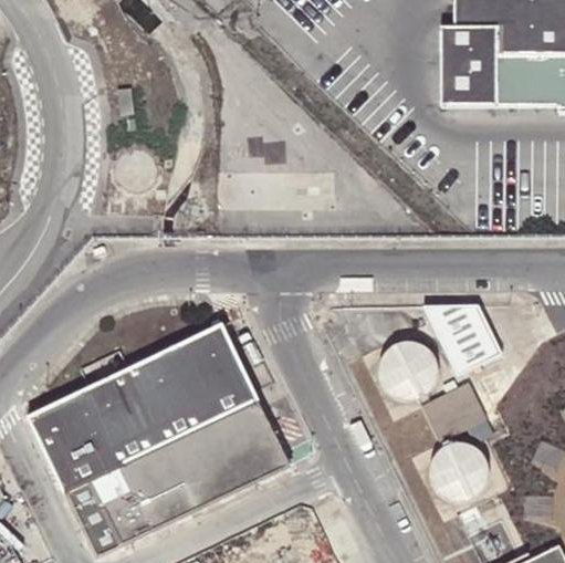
[(451,0),(452,28),(438,28),(439,108),(556,108),(556,115),(564,115),(564,0),(451,0)]
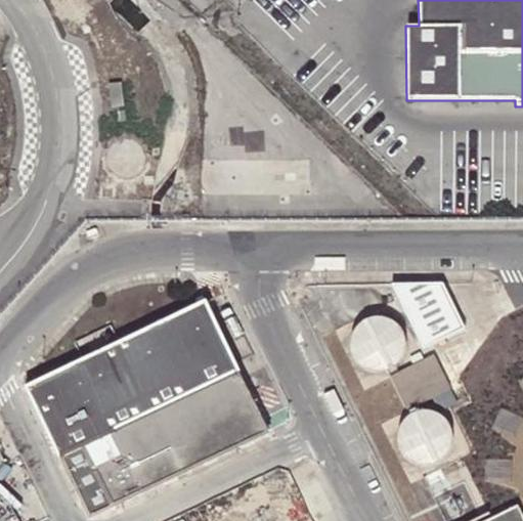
[(123,80),(111,81),(113,106),(126,104),(123,80)]
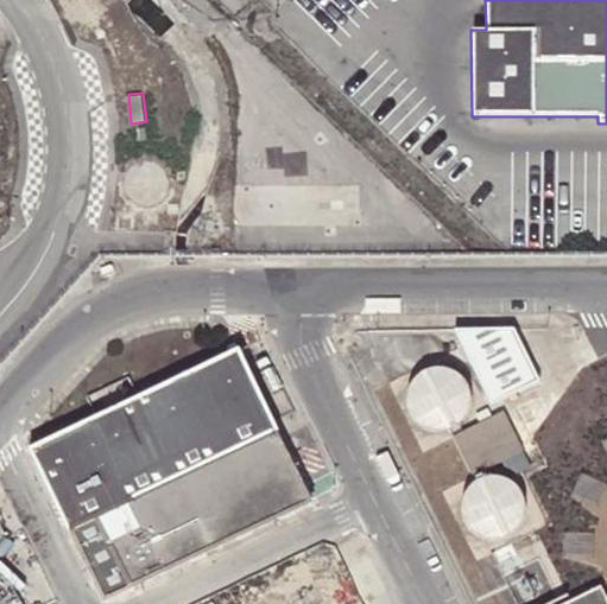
[(545,375),(513,312),(466,336),(498,399),(545,375)]
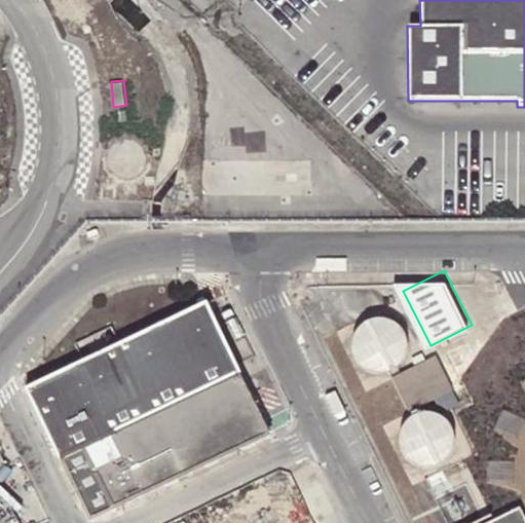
[(20,387),(84,522),(269,434),(238,370),(240,369),(207,298),(20,387)]
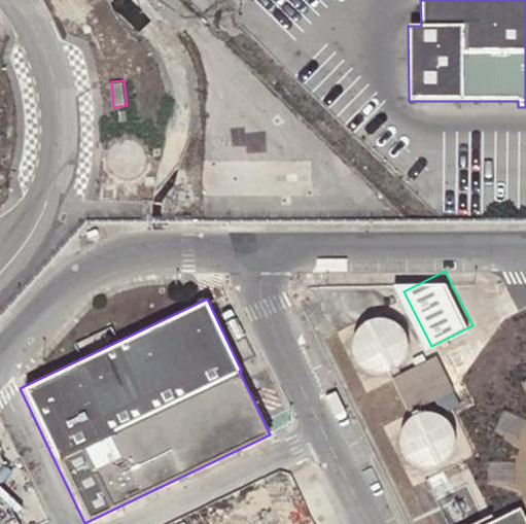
[(383,323),(379,325),(378,325),(374,328),(371,333),(367,336),(365,341),(364,345),(364,350),(365,354),(366,359),(370,363),(373,367),(376,370),(380,373),(385,374),(389,375),(394,375),(399,374),(404,372),(408,369),(411,365),(414,360),(416,356),(417,352),(417,347),(417,342),(415,338),(413,334),(410,329),(407,326),(401,324),(397,323),(393,322),(388,322),(383,323)]
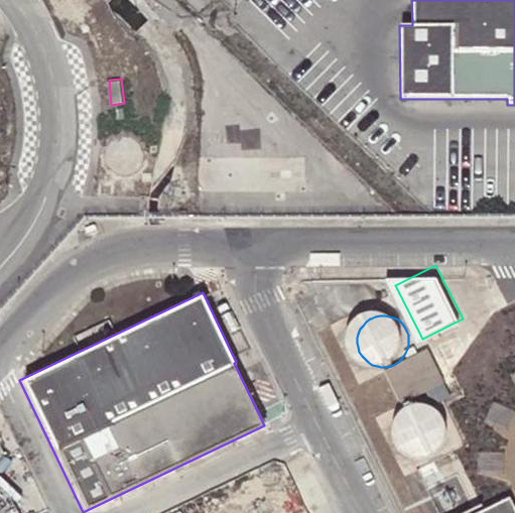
[(453,388),(436,355),(394,375),(410,407),(453,388)]
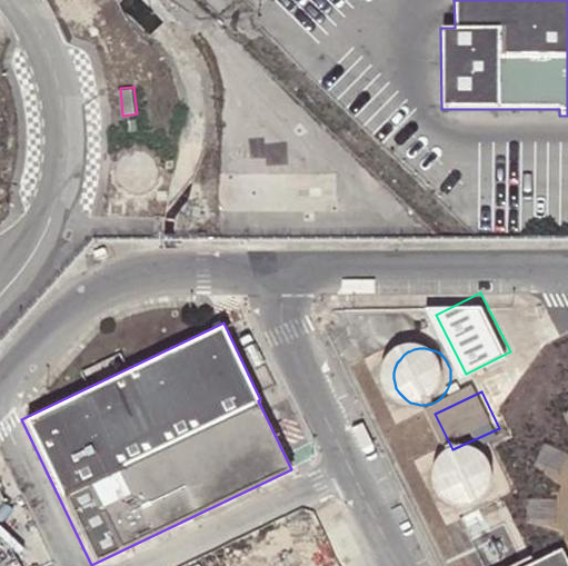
[(465,452),(459,454),(456,456),(451,459),(448,463),(446,467),(444,473),(442,477),(444,483),(444,488),(446,493),(449,497),(452,500),(457,504),(461,506),(466,508),(471,508),(477,508),(481,507),(486,504),(490,502),(494,497),(499,489),(500,484),(500,479),(500,474),(498,469),(496,465),(492,460),(489,457),(485,454),(480,452),(475,452),(469,452),(465,452)]
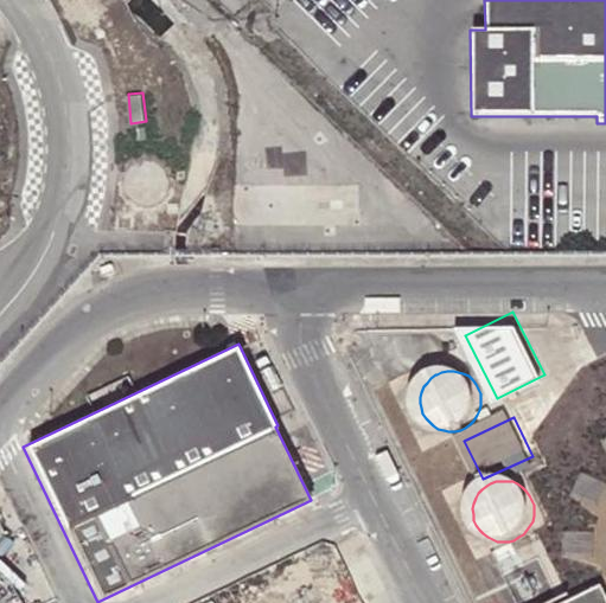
[(605,588),(574,602),(605,602),(605,588)]
